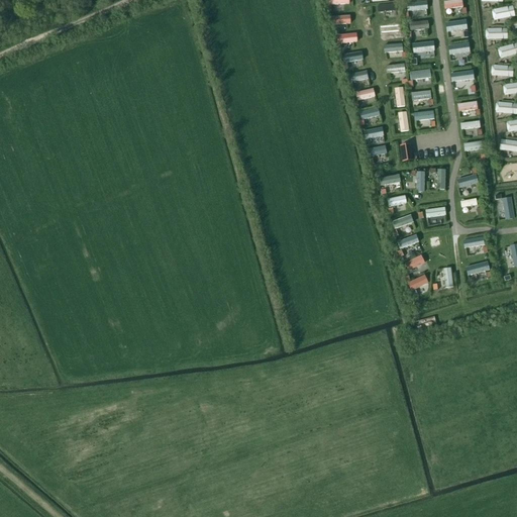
[(459,14),(458,1),(443,3),(444,16),(459,14)]
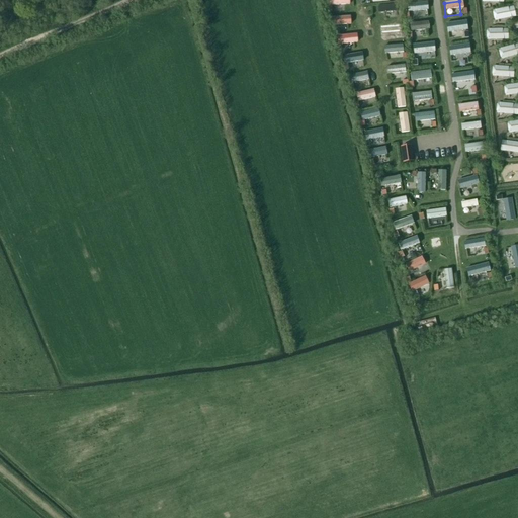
[(427,6),(409,7),(409,14),(428,12),(427,6)]
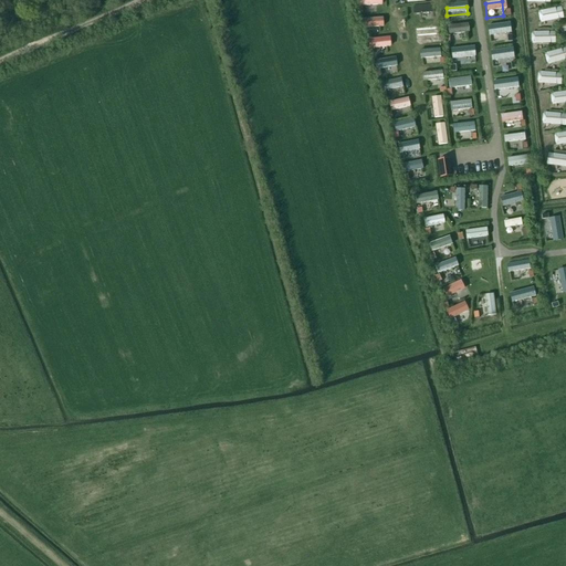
[(431,9),(412,10),(413,22),(432,20),(431,9)]
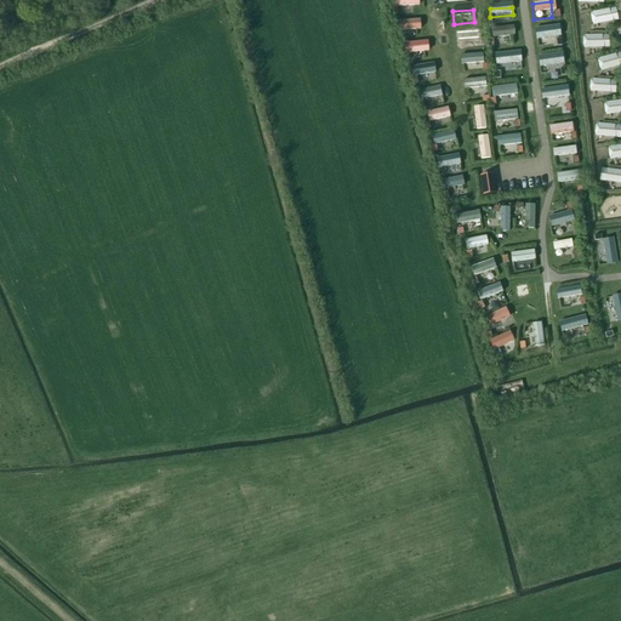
[(617,23),(616,10),(591,13),(593,27),(617,23)]
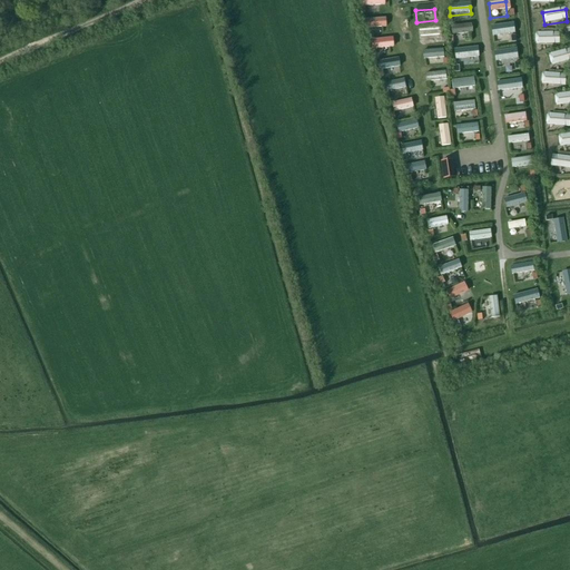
[(383,27),(383,18),(367,18),(367,28),(383,27)]
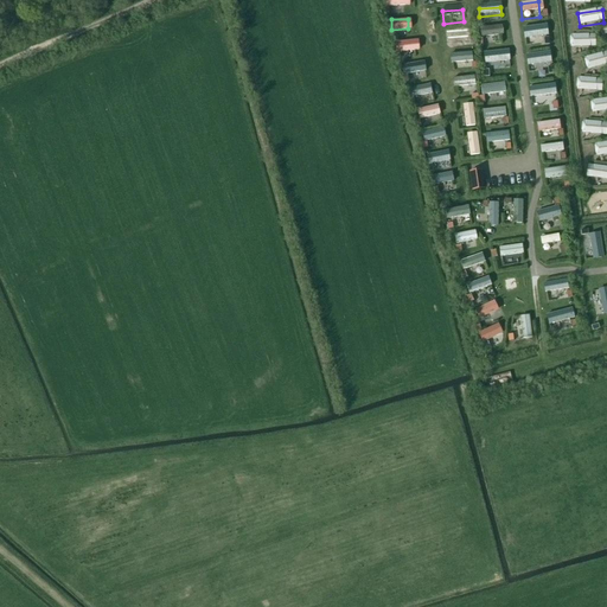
[(499,26),(480,29),(481,39),(500,37),(499,26)]
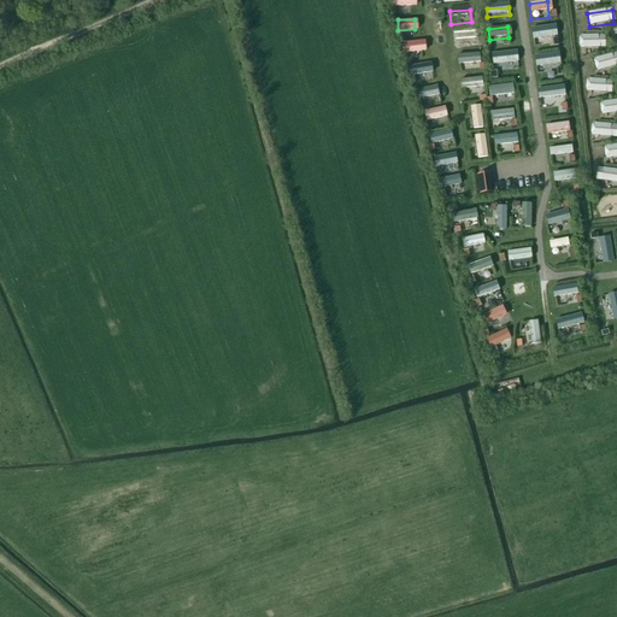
[(551,41),(548,28),(533,30),(535,45),(551,41)]
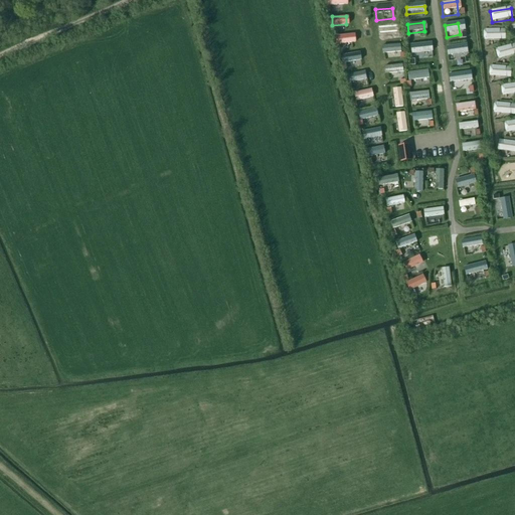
[(394,25),(377,28),(379,40),(396,37),(394,25)]
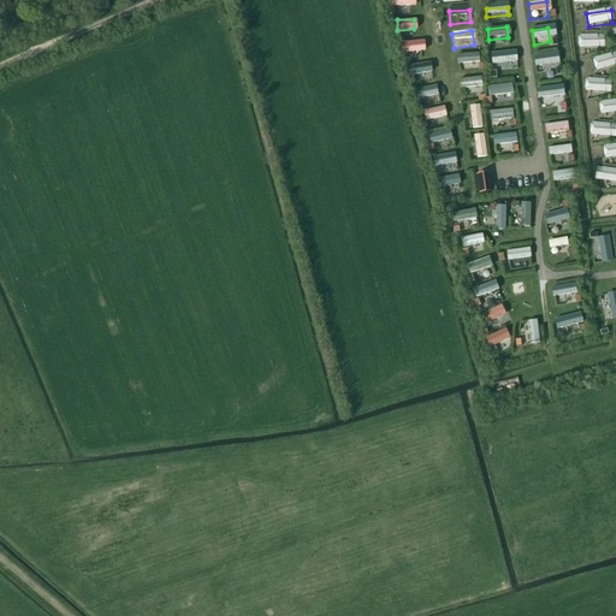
[(604,49),(604,36),(580,37),(580,49),(604,49)]
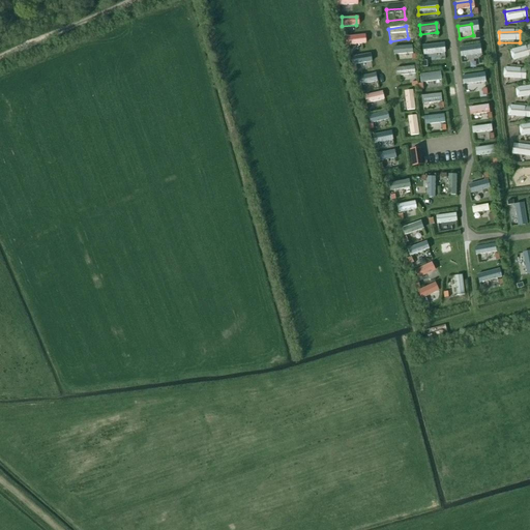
[(362,43),(362,35),(347,35),(347,43),(362,43)]
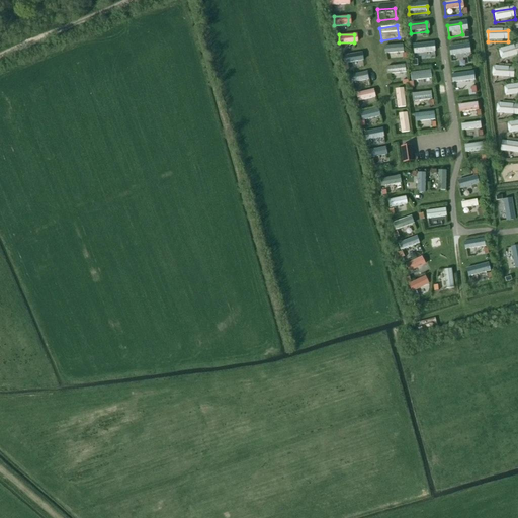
[(464,53),(463,42),(451,44),(452,54),(464,53)]
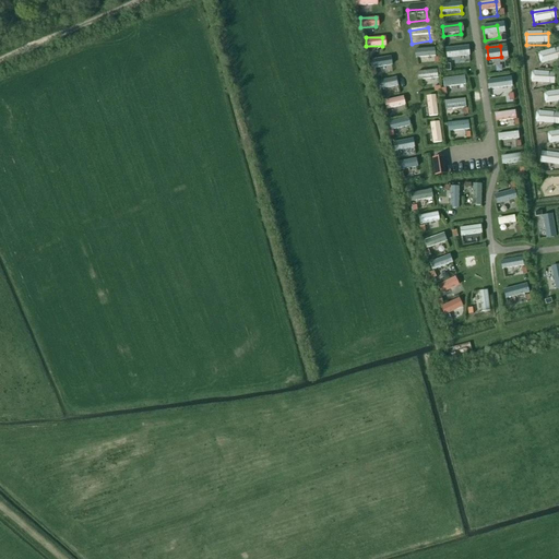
[(558,60),(558,48),(538,55),(542,66),(558,60)]
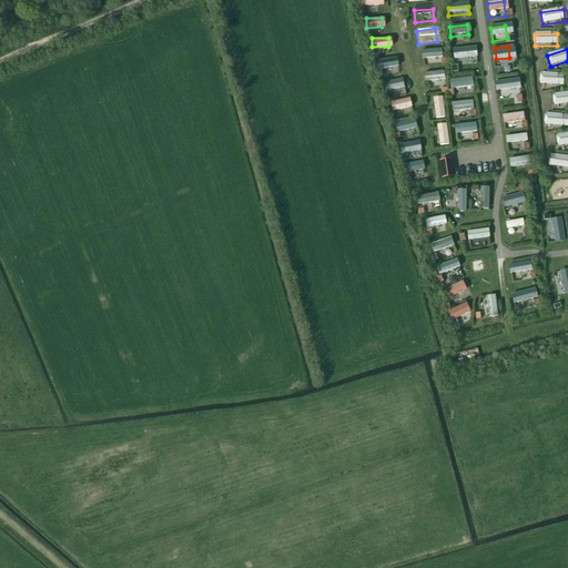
[(437,50),(422,52),(423,63),(438,62),(437,50)]
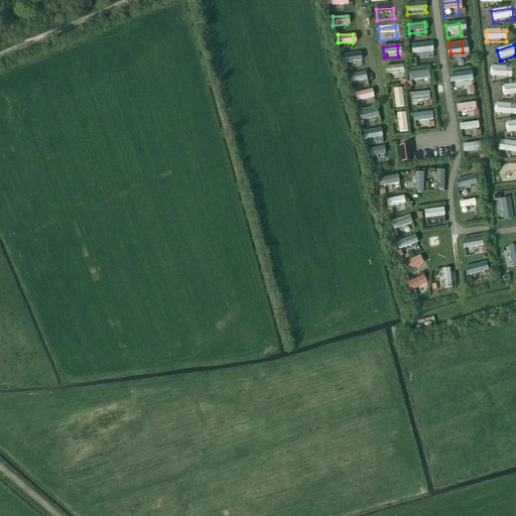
[(426,46),(409,47),(410,56),(427,54),(426,46)]
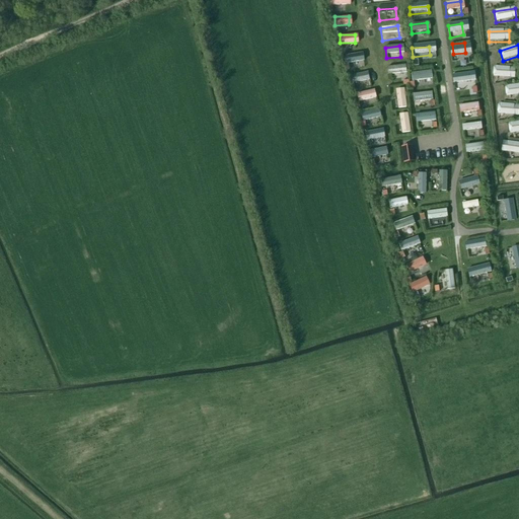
[(363,62),(361,53),(347,55),(348,64),(363,62)]
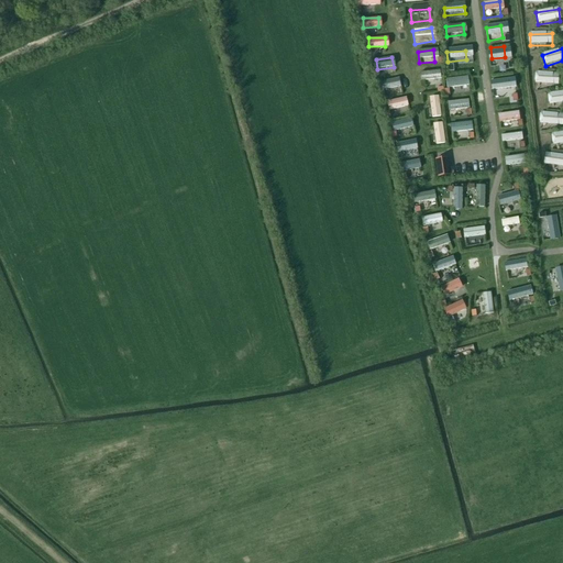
[(510,84),(508,70),(492,74),(494,86),(510,84)]
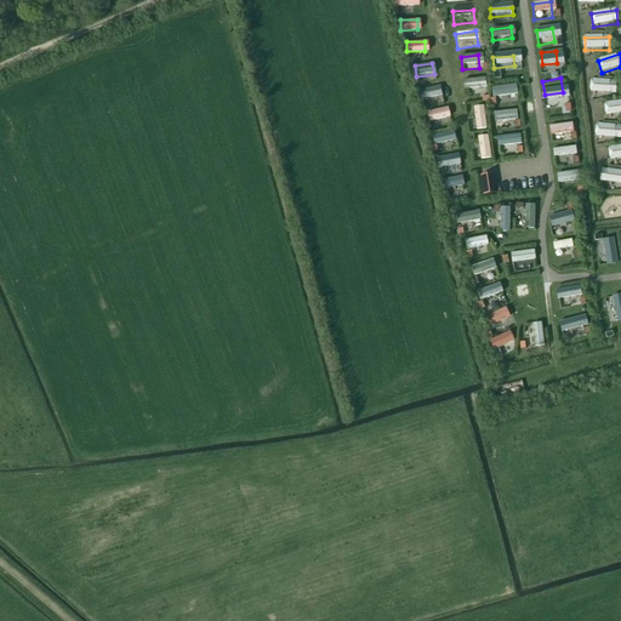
[(482,80),(461,84),(463,97),(484,93),(482,80)]
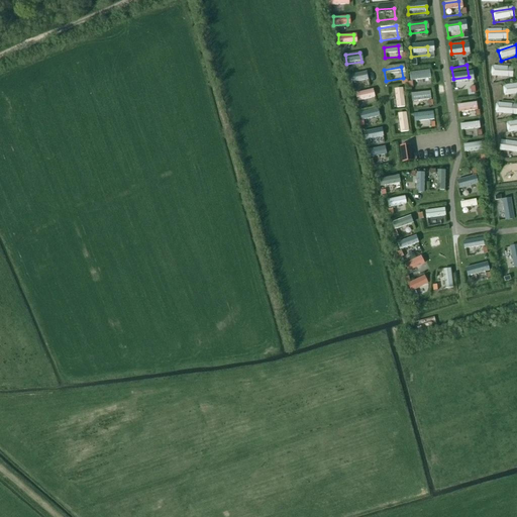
[(512,79),(513,69),(492,67),(492,78),(512,79)]
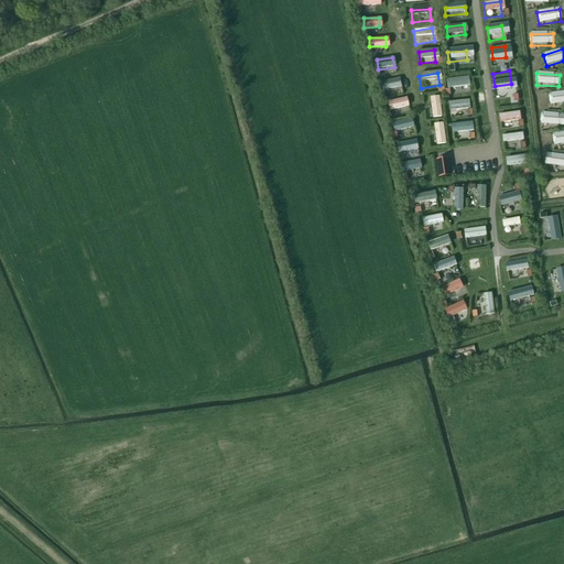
[(469,86),(468,76),(447,78),(448,89),(469,86)]
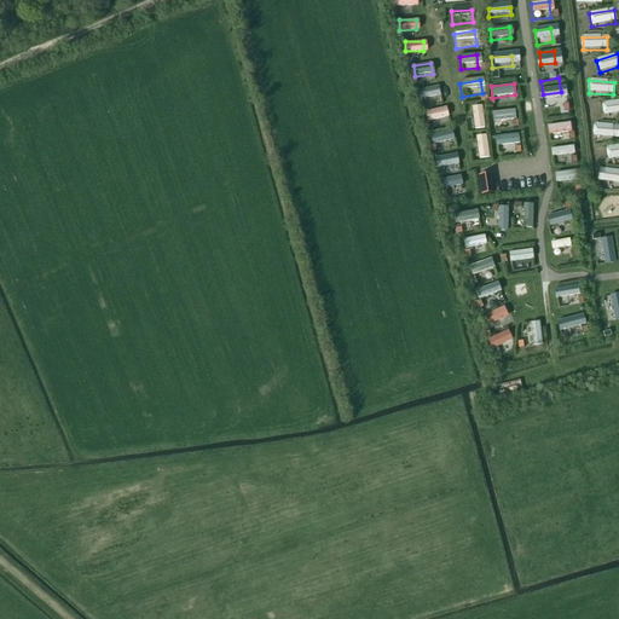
[(441,93),(439,86),(417,91),(418,98),(441,93)]
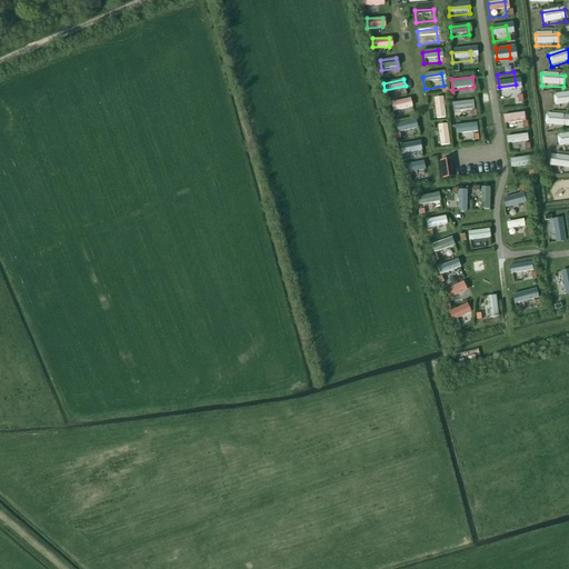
[(568,106),(568,93),(553,96),(556,108),(568,106)]
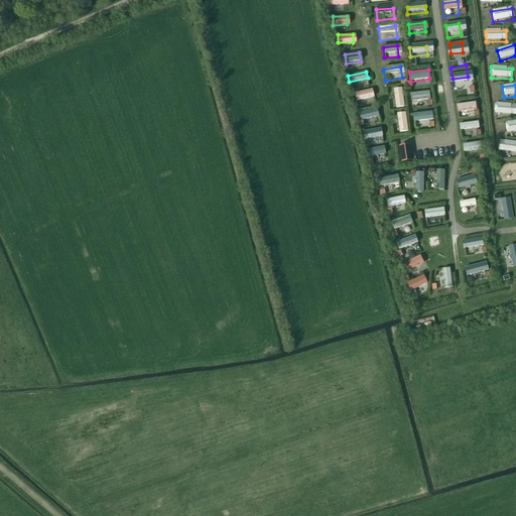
[(470,97),(469,86),(456,87),(457,98),(470,97)]
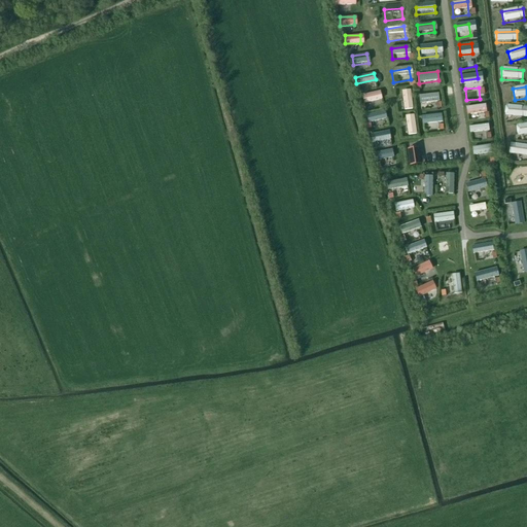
[(382,99),(380,91),(362,95),(364,103),(382,99)]
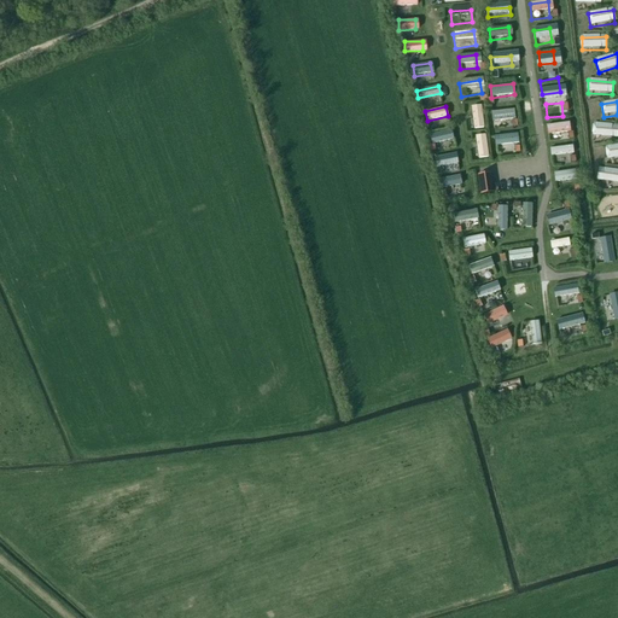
[(479,112),(467,112),(468,133),(481,133),(479,112)]
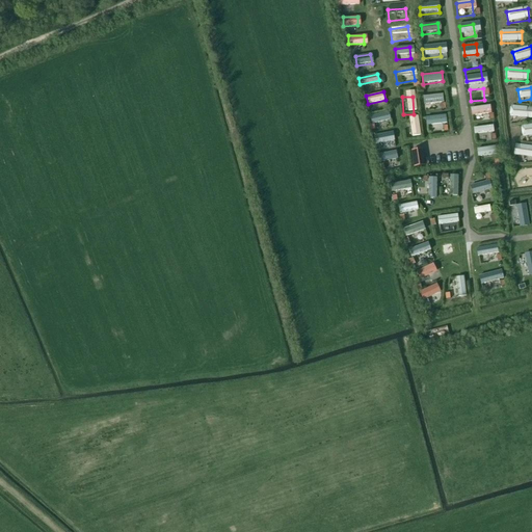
[(441,106),(440,97),(423,99),(424,108),(441,106)]
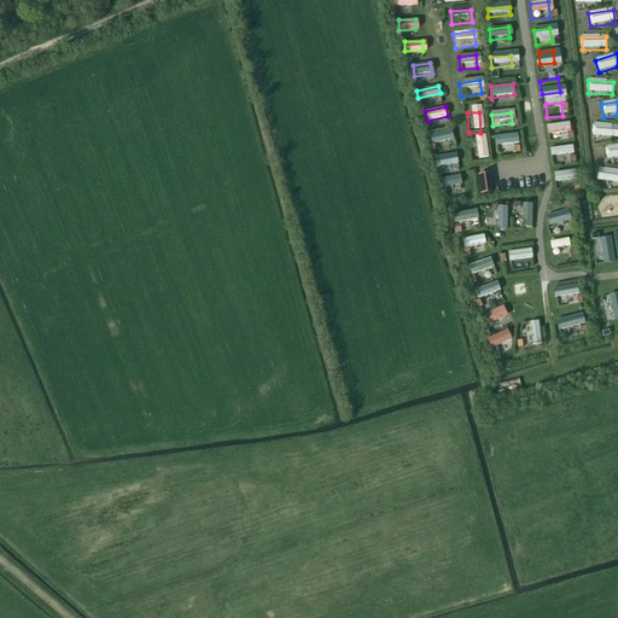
[(617,136),(617,126),(594,124),(593,138),(617,139),(617,136)]
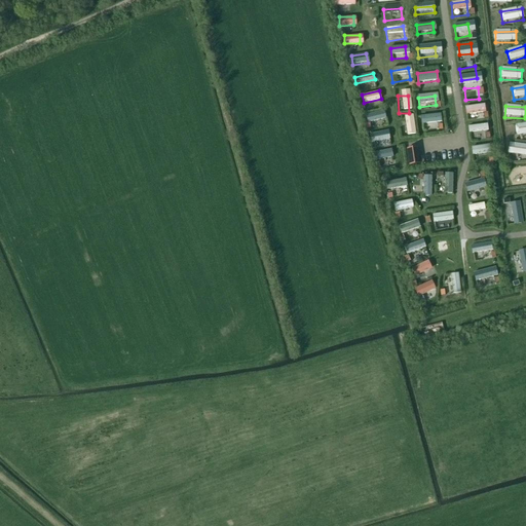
[(385,118),(384,111),(366,115),(367,122),(385,118)]
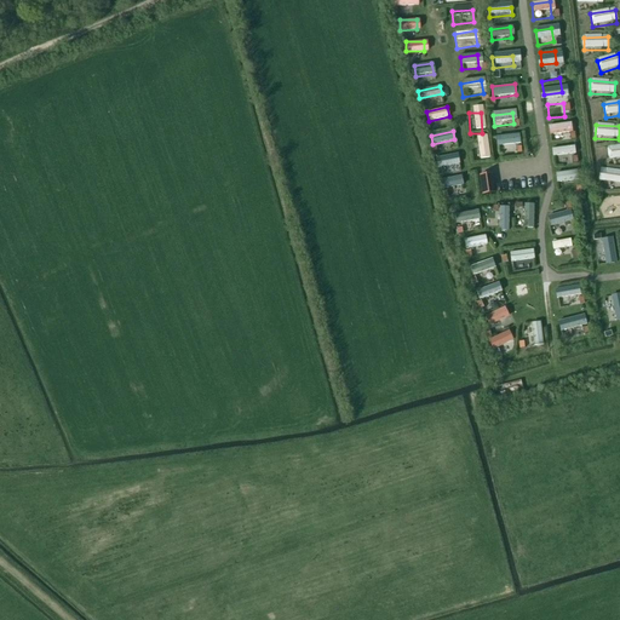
[(515,153),(515,139),(494,142),(495,154),(515,153)]
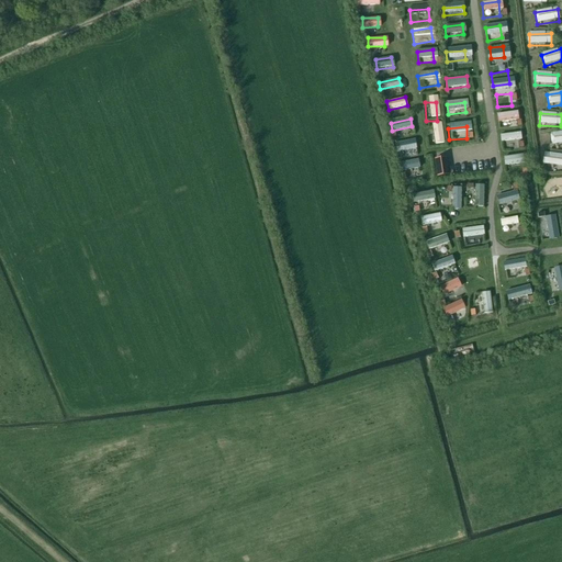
[(438,130),(426,131),(429,149),(441,148),(438,130)]
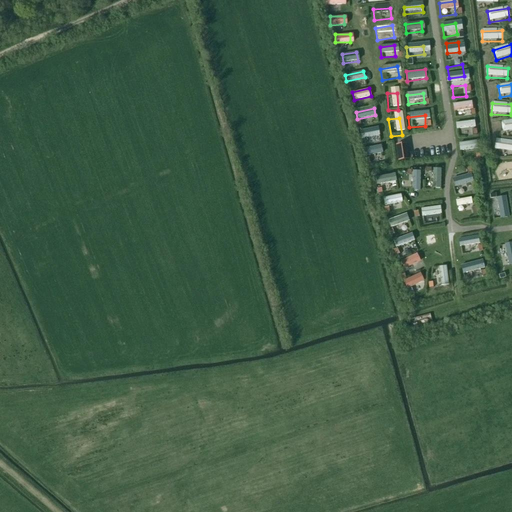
[(511,131),(511,120),(501,122),(503,133),(511,131)]
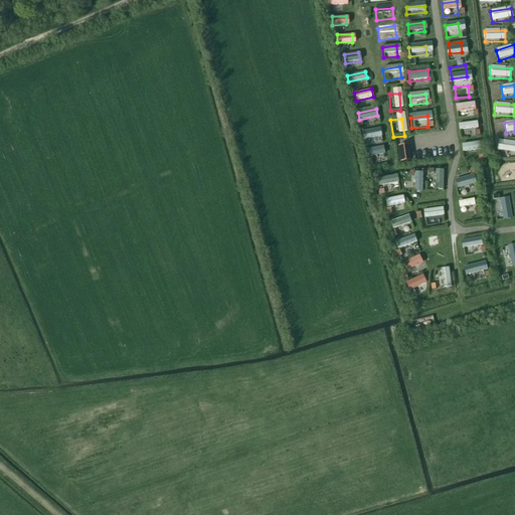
[(476,122),(460,124),(460,130),(477,129),(476,122)]
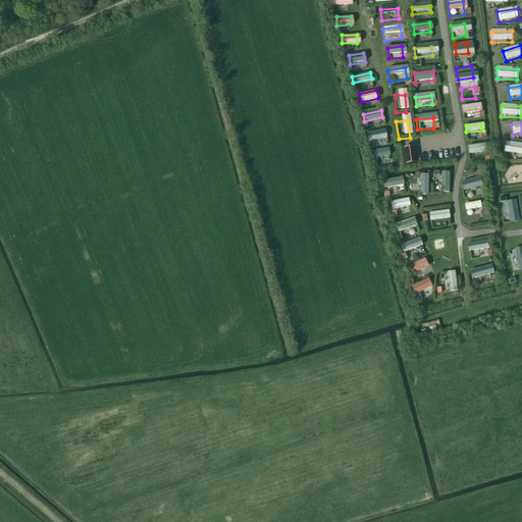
[(383,140),(382,129),(366,132),(367,142),(383,140)]
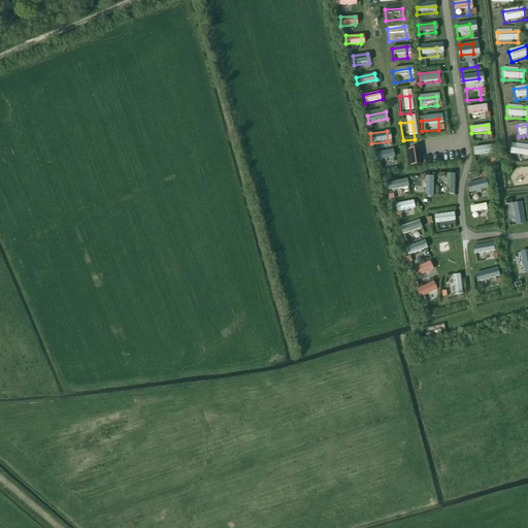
[(490,156),(489,144),(473,146),(475,158),(490,156)]
